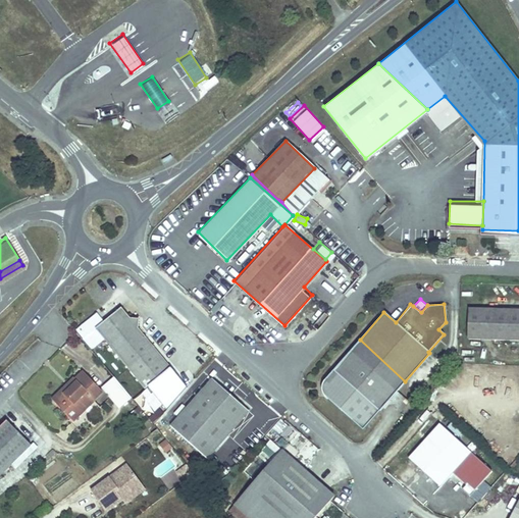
[(118,306),(93,326),(164,408),(183,385),(134,324),(135,317),(126,316),(118,306)]
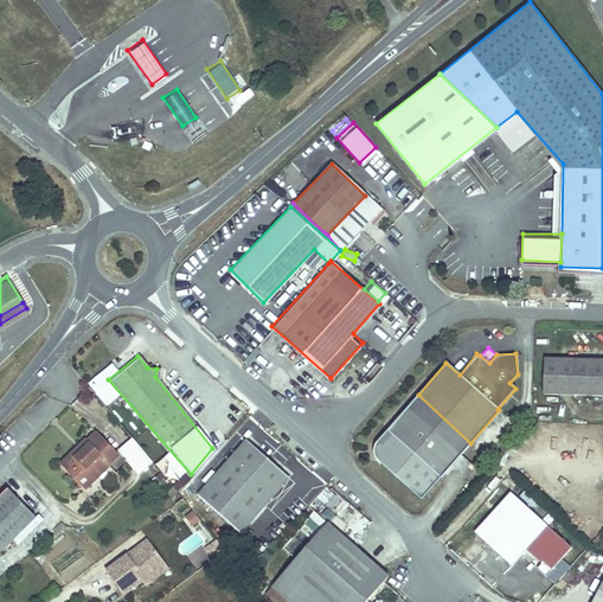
[(602,359),(543,357),(543,394),(602,395),(602,359)]
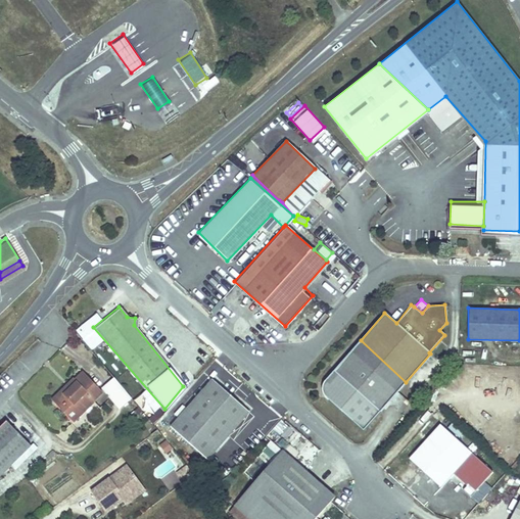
[(406,382),(361,340),(324,382),(325,398),(362,432),(387,403),(396,392),(406,382)]
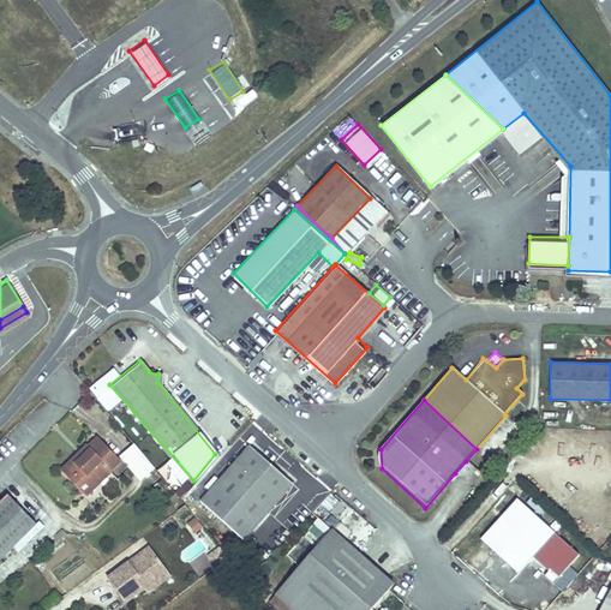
[(149,467),(112,420),(101,429),(137,476),(149,467)]
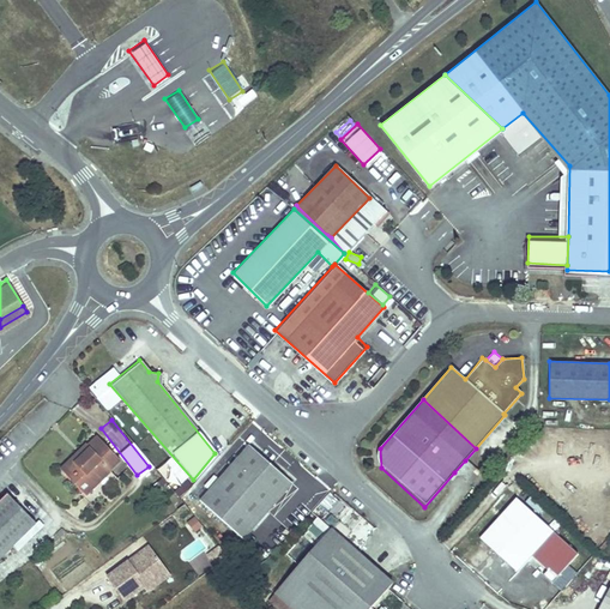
[(72,459),(60,470),(82,495),(116,463),(94,439),(85,447),(88,448),(73,460),(72,459)]
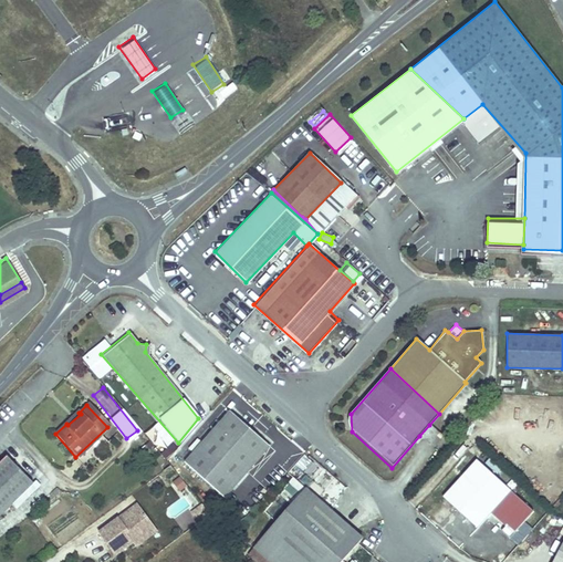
[(228,409),(184,459),(223,495),(268,445),(228,409)]
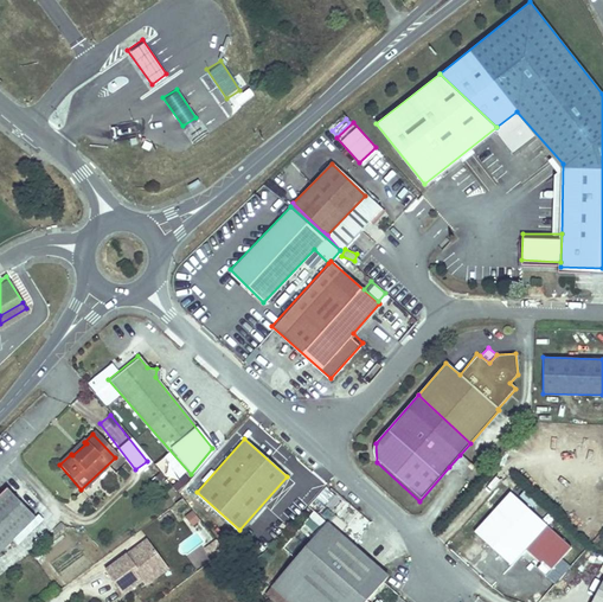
[(463,479),(474,468),(460,455),(449,467),(463,479)]
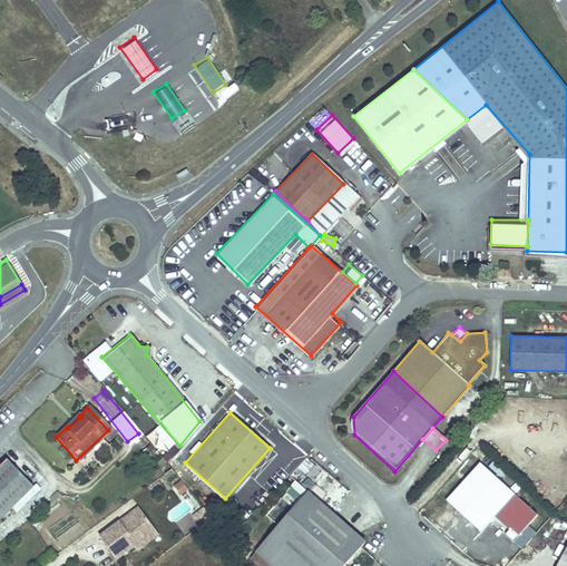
[(477,458),(446,496),(480,526),(491,514),(514,536),(534,511),(477,458)]
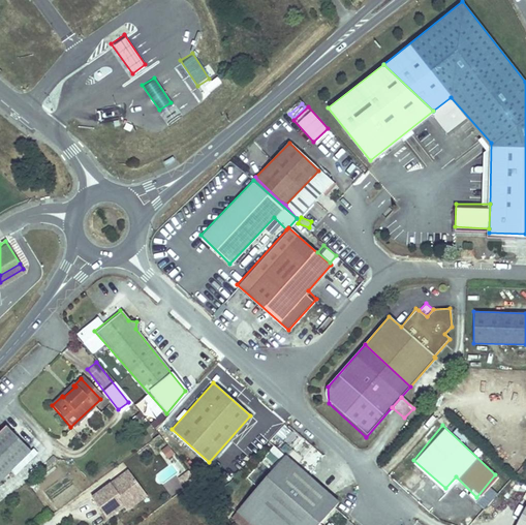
[(0,481),(21,462),(24,466),(32,458),(4,428),(0,431),(0,481)]
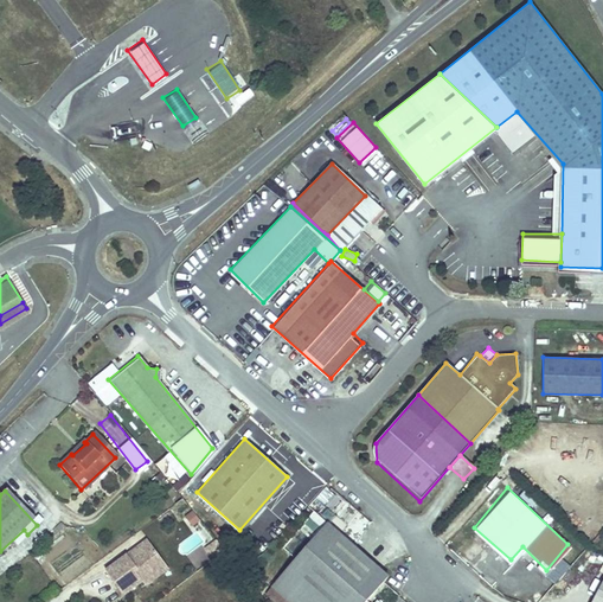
[(344,526),(348,522),(355,513),(344,503),(332,514),(344,526)]
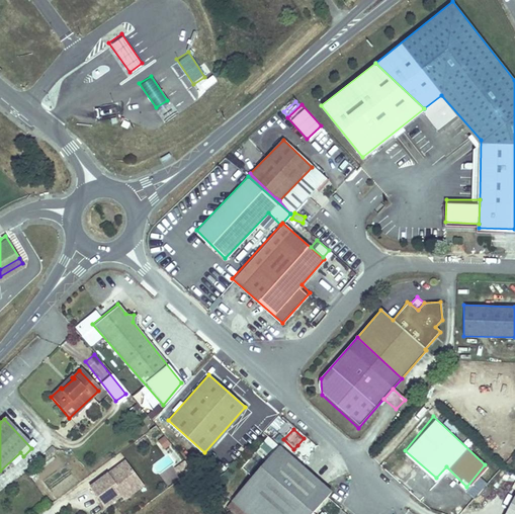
[(155,436),(161,446),(167,441),(161,432),(155,436)]
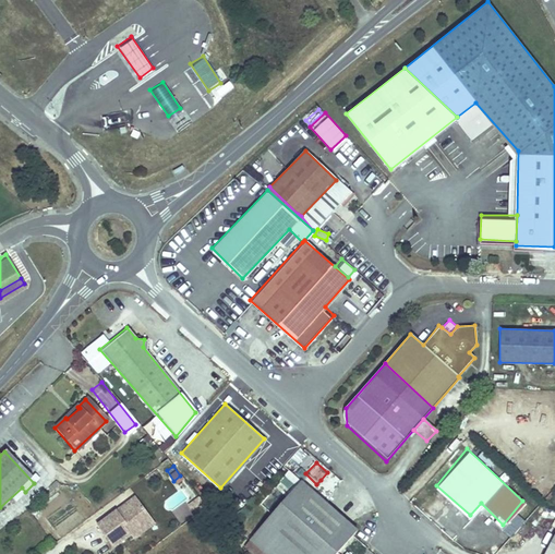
[(327,472),(321,480),(330,489),(338,482),(327,472)]
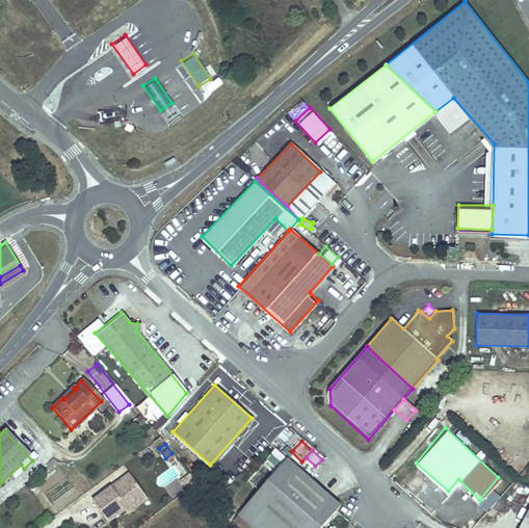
[(286,458),(236,513),(250,527),(317,527),(338,506),(286,458)]
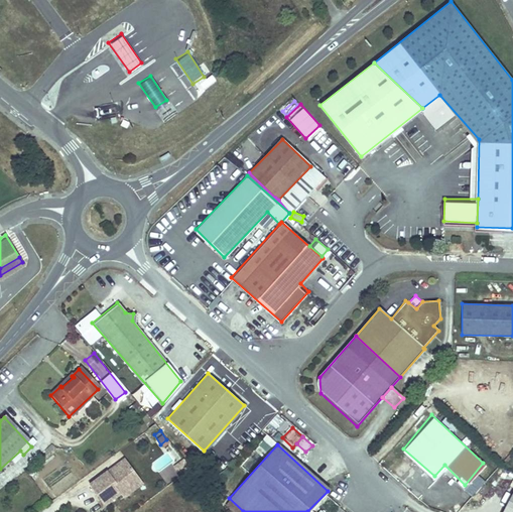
[(118,490),(116,488),(135,474),(122,456),(114,462),(113,467),(108,471),(105,468),(87,482),(102,502),(118,490)]
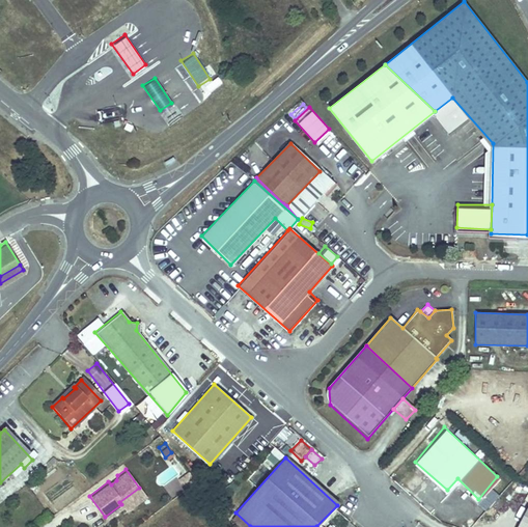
[(111,484),(116,480),(117,475),(108,481),(111,484)]
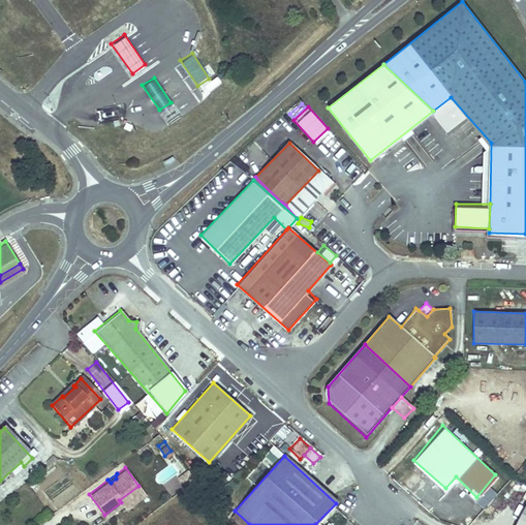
[(124,506),(144,492),(138,486),(119,500),(121,502),(124,506)]
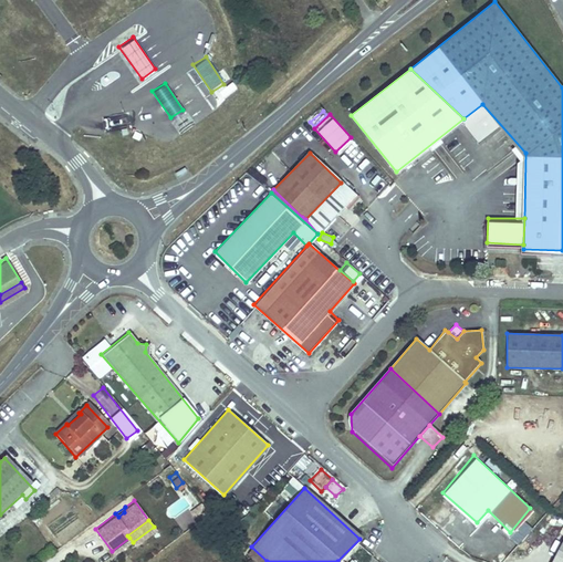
[(562,561),(562,542),(551,561),(562,561)]
